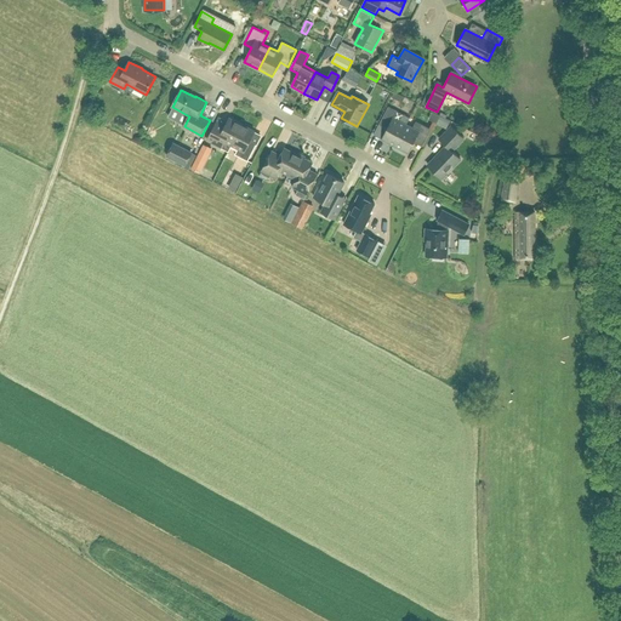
[(379,124),(387,129),(382,140),(394,146),(406,125),(399,121),(403,114),(388,107),(379,124)]
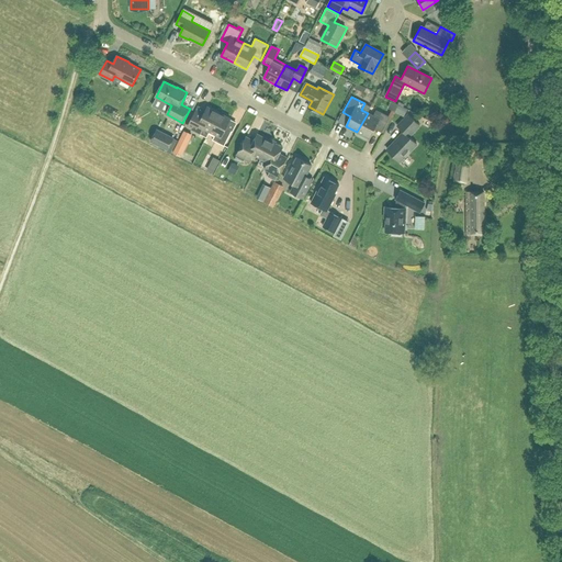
[(203,116),(198,113),(194,112),(187,126),(206,137),(210,132),(220,113),(208,107),(203,116)]
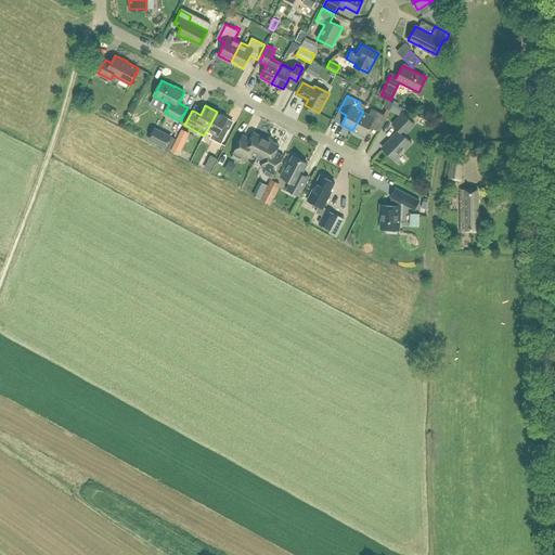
[(363,112),(352,130),(364,137),(370,127),(377,131),(386,115),(372,108),(369,114),(363,112)]
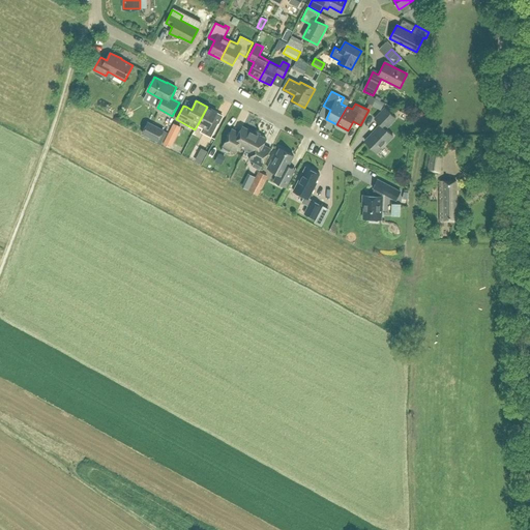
[(207,107),(198,124),(203,127),(201,133),(211,138),(218,124),(213,121),(217,112),(207,107)]
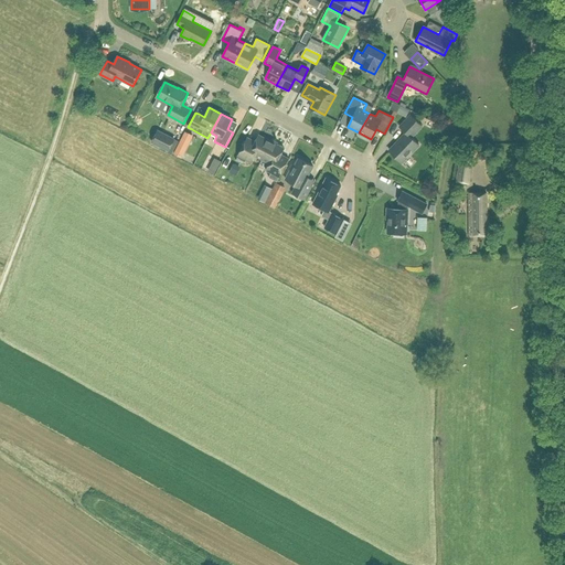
[(409,115),(400,127),(406,132),(388,151),(402,163),(419,145),(411,137),(422,126),(409,115)]
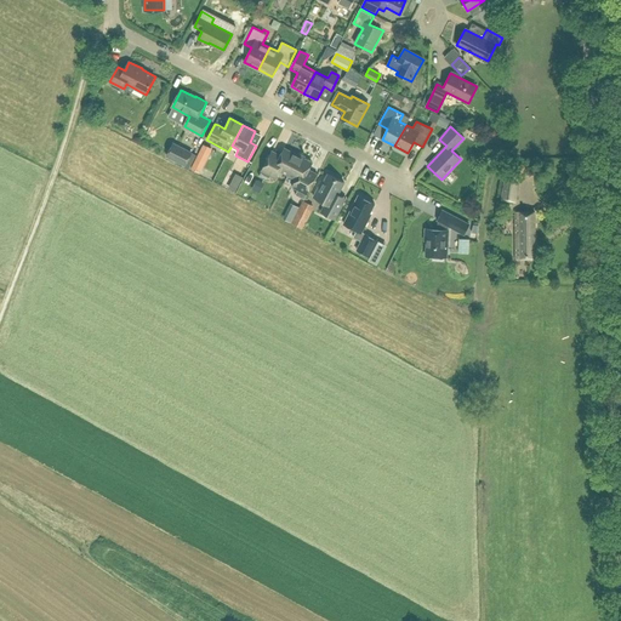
[(193,152),(174,142),(166,157),(186,166),(193,152)]
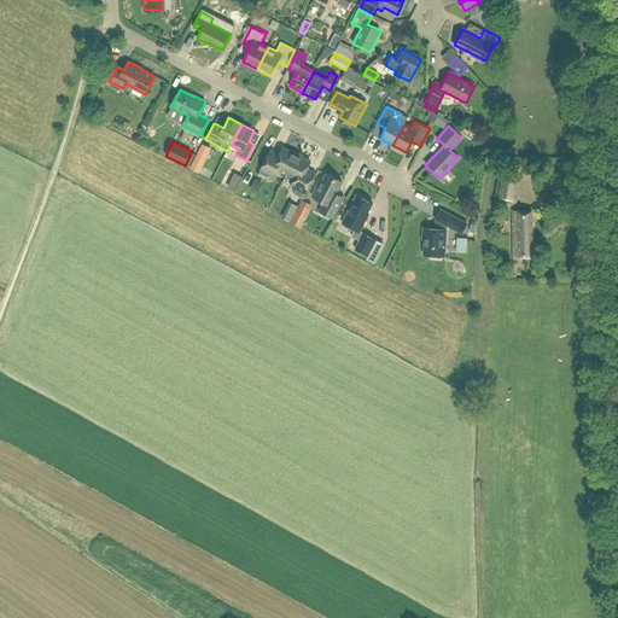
[(198,152),(207,157),(211,149),(202,144),(198,152)]
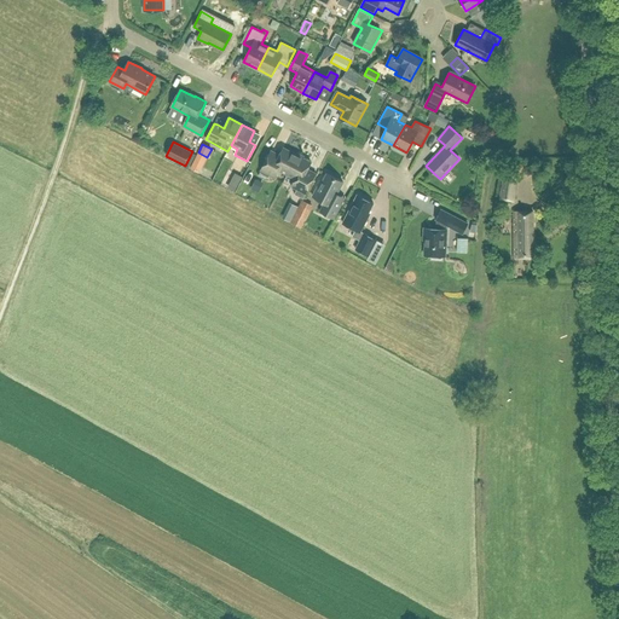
[(259,175),(265,179),(267,180),(270,175),(276,178),(279,171),(288,174),(299,154),(291,150),(291,151),(283,148),(275,165),(266,161),(259,175)]
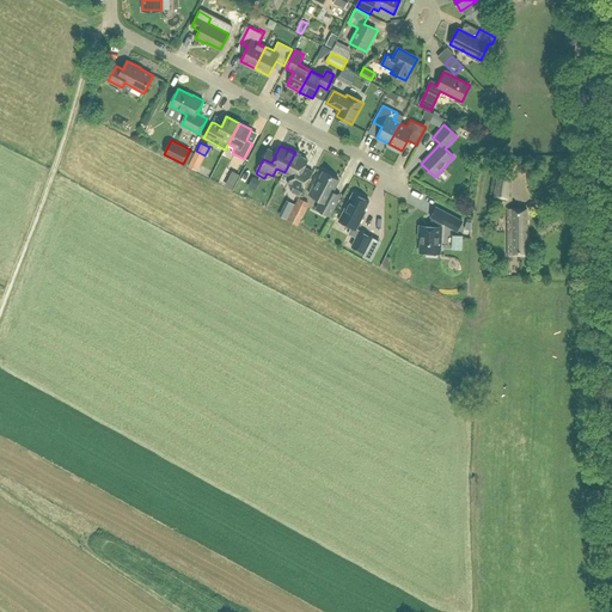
[(295,152),(285,172),(292,176),(288,184),(293,187),(291,191),(300,196),(307,182),(299,177),(307,160),(300,157),(301,154),(295,152)]
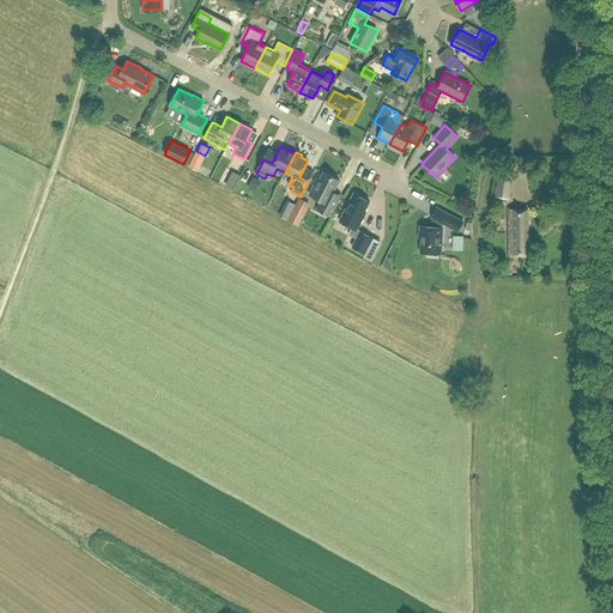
[(510,200),(515,167),(499,164),(495,198),(510,200)]
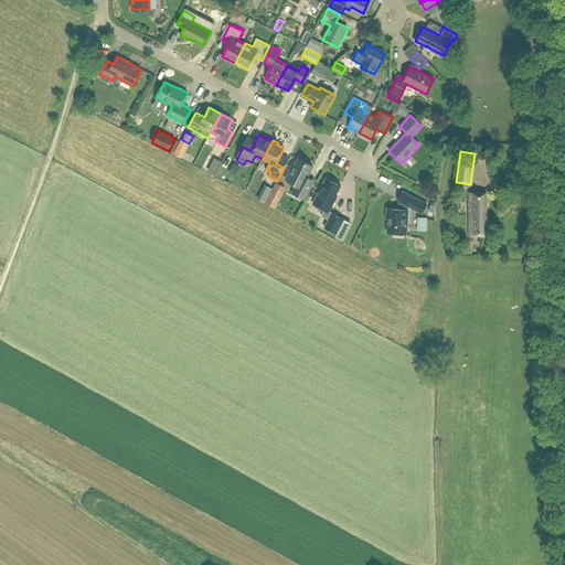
[(305,200),(315,181),(308,177),(313,166),(298,158),(294,167),(292,166),(285,179),(296,185),(292,193),(305,200)]
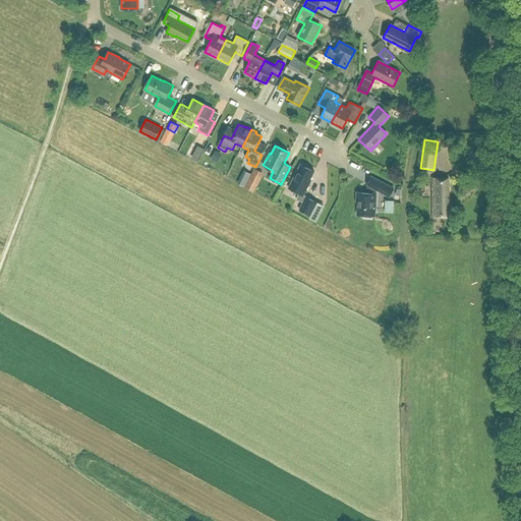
[(215,151),(211,159),(218,162),(222,154),(215,151)]
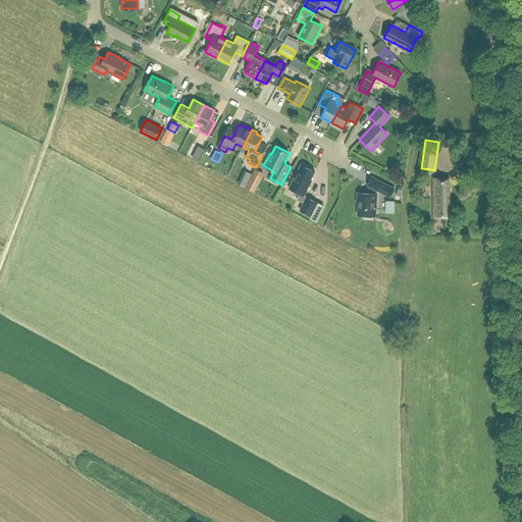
[(311,215),(318,202),(304,195),(309,186),(308,185),(315,171),(301,164),(289,189),(300,194),(297,199),(304,203),(300,210),(311,215)]
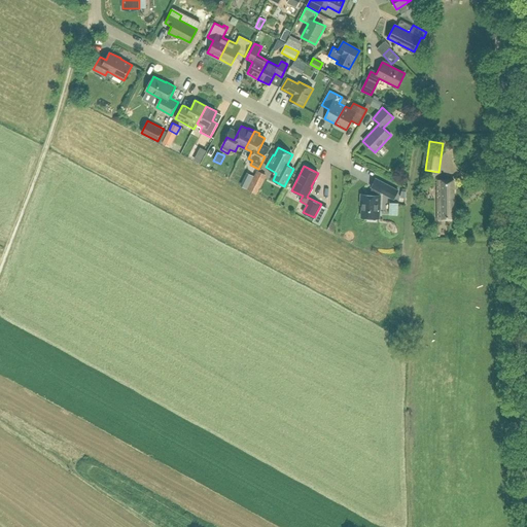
[(260,194),(270,174),(259,170),(251,188),(260,194)]
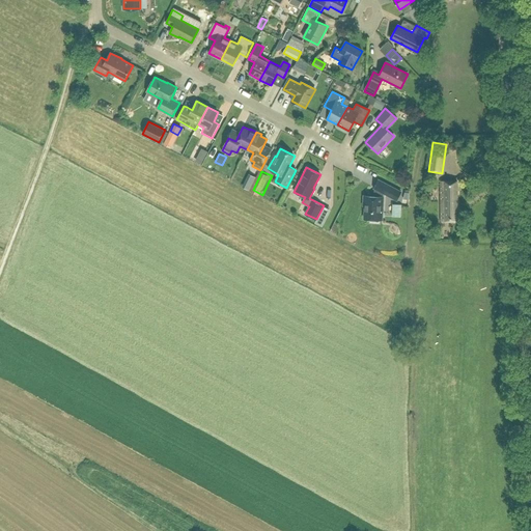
[(249,173),(245,180),(252,184),(256,177),(249,173)]
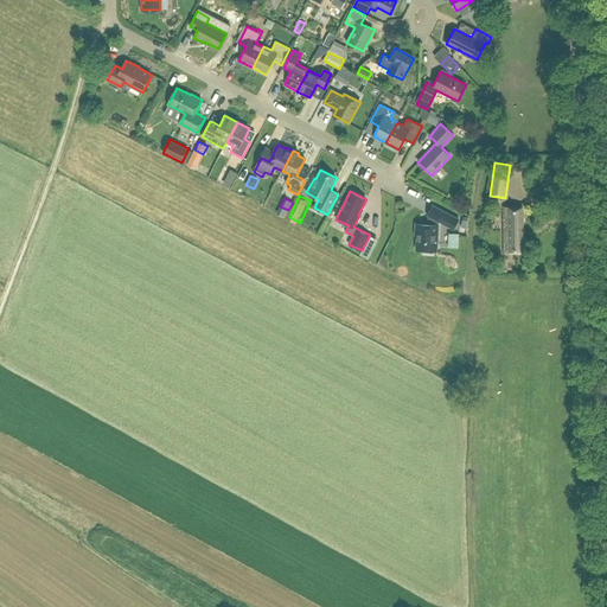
[(524,253),(524,205),(502,206),(503,253),(508,253),(508,254),(524,253)]
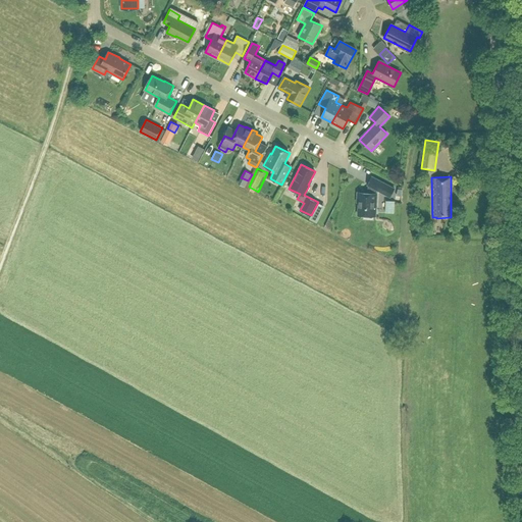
[(376,190),(382,193),(390,197),(395,189),(372,177),(368,186),(370,187),(370,194),(358,193),(357,202),(359,202),(358,215),(376,216),(377,194),(376,194),(376,190)]
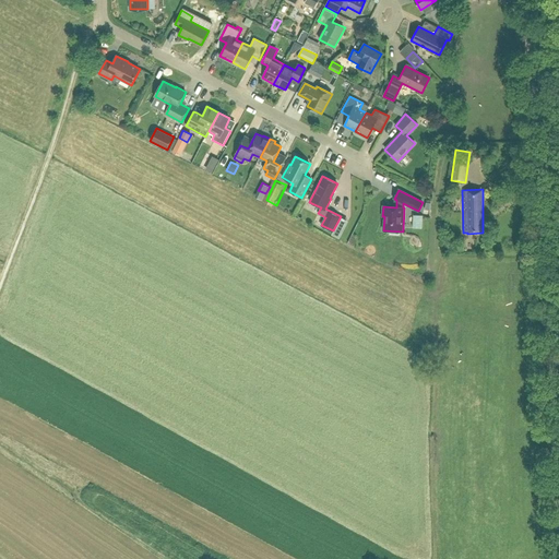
[(345,237),(349,227),(344,225),(340,235),(345,237)]
